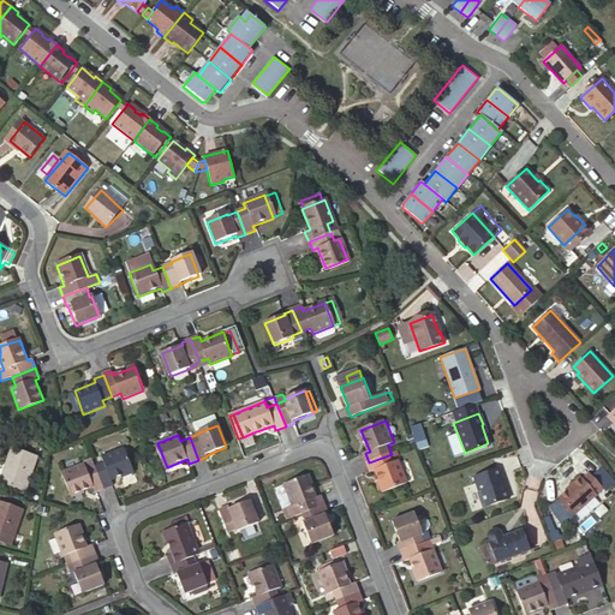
[(24,490),(36,455),(12,448),(0,482),(24,490)]
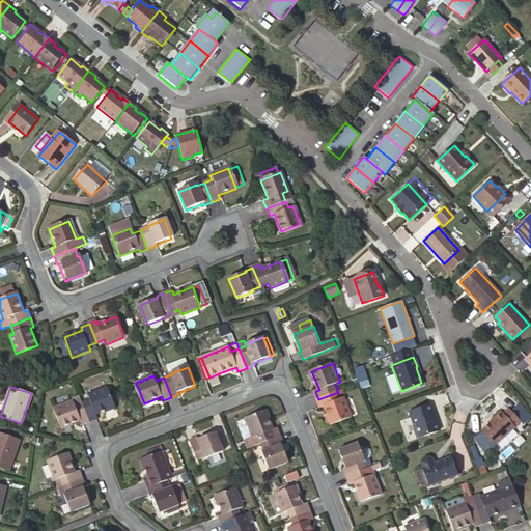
[(91,400),(84,403),(91,422),(99,419),(96,416),(115,409),(107,388),(89,395),(91,400)]
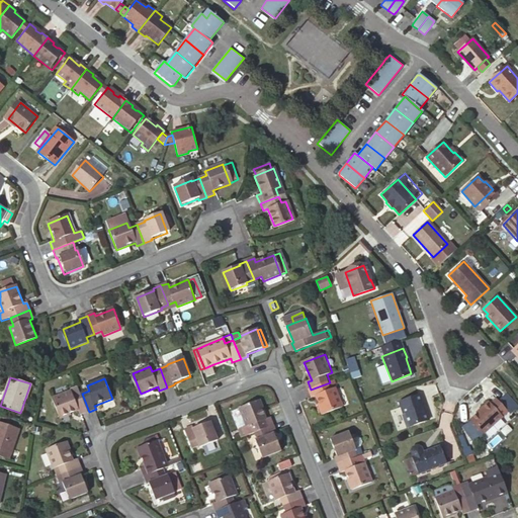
[(330,382),(311,390),(314,397),(318,396),(325,413),(344,406),(337,387),(333,390),(330,382)]
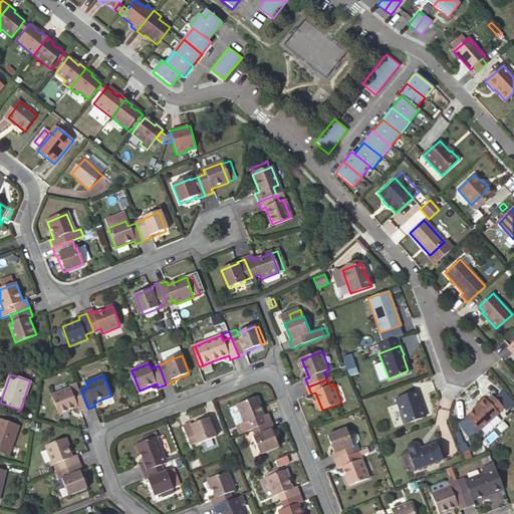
[(88,409),(81,391),(73,394),(71,389),(53,396),(60,415),(79,408),(80,412),(88,409)]
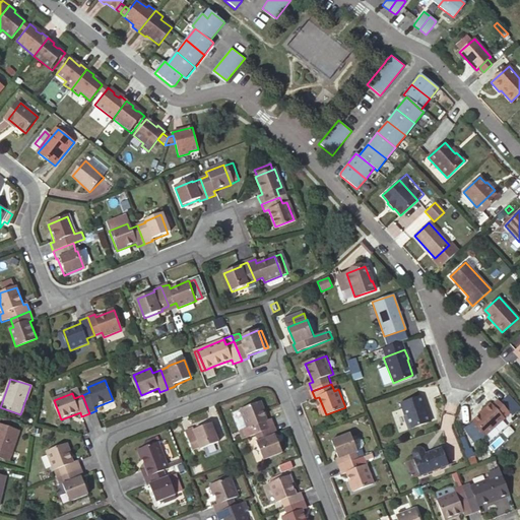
[(513,415),(519,408),(519,407),(508,393),(500,400),(513,415)]
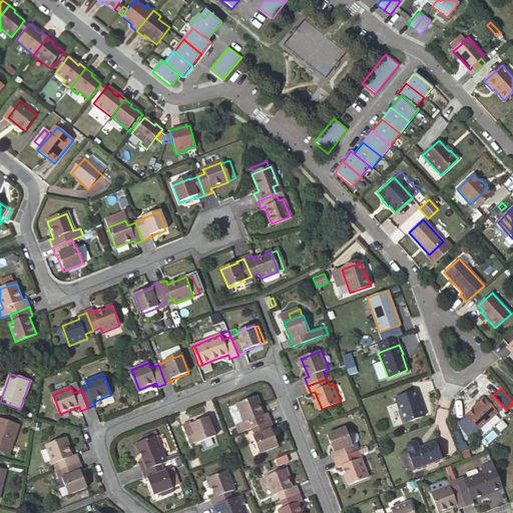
[(415,391),(395,398),(399,411),(398,411),(403,424),(424,416),(415,391)]
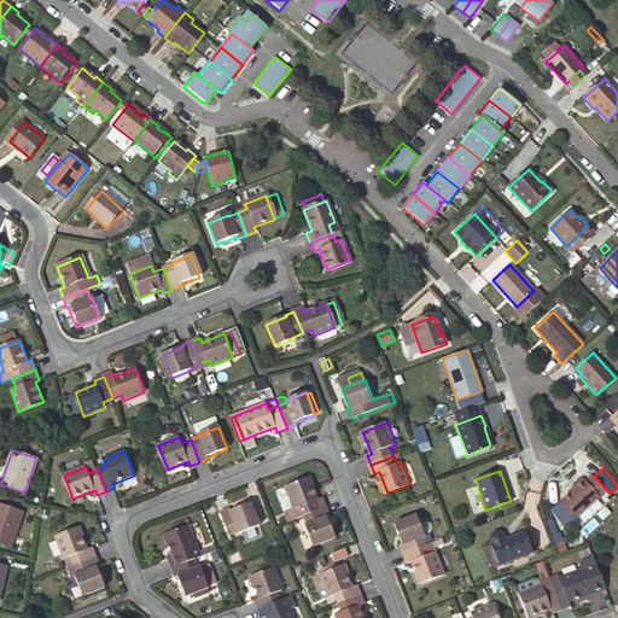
[(576,517),(605,491),(590,476),(583,482),(582,481),(575,488),(576,489),(561,501),(576,517)]
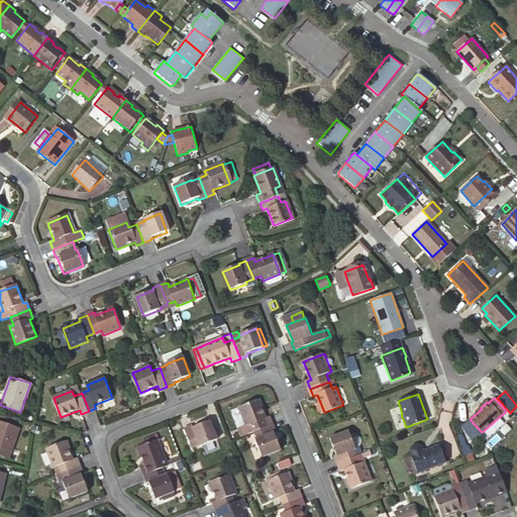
[(241,436),(255,430),(275,423),(272,416),(268,417),(262,400),(240,407),(247,425),(238,429),(241,436)]
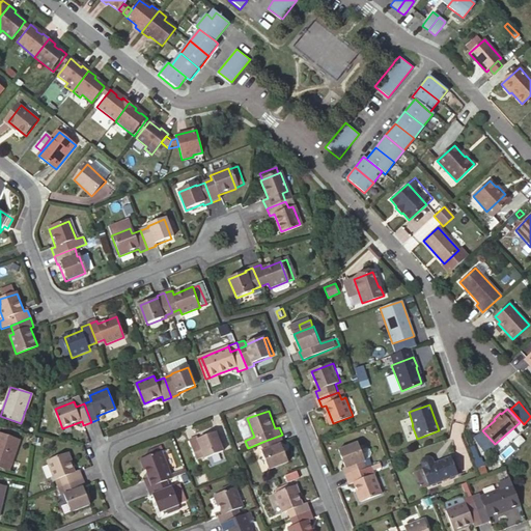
[(244,440),(251,438),(247,426),(240,428),(244,440)]
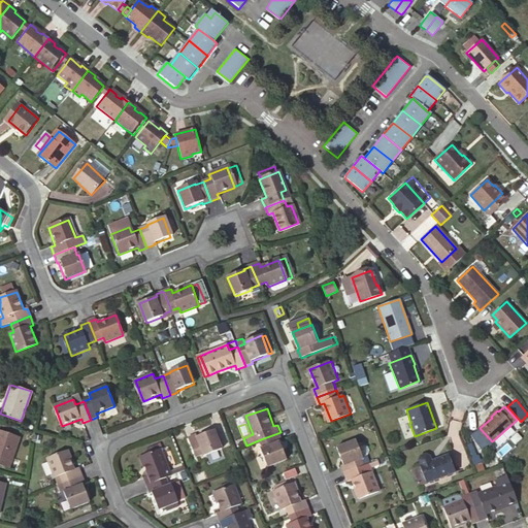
[(0,463),(11,467),(21,436),(0,429),(0,463)]
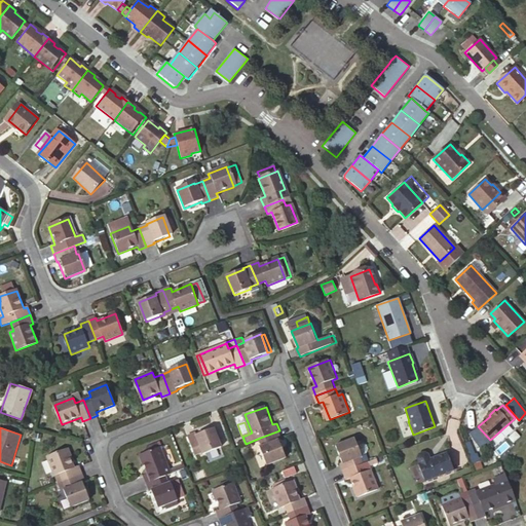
[(220,447),(213,428),(195,435),(194,434),(187,437),(194,455),(201,452),(202,454),(220,447)]
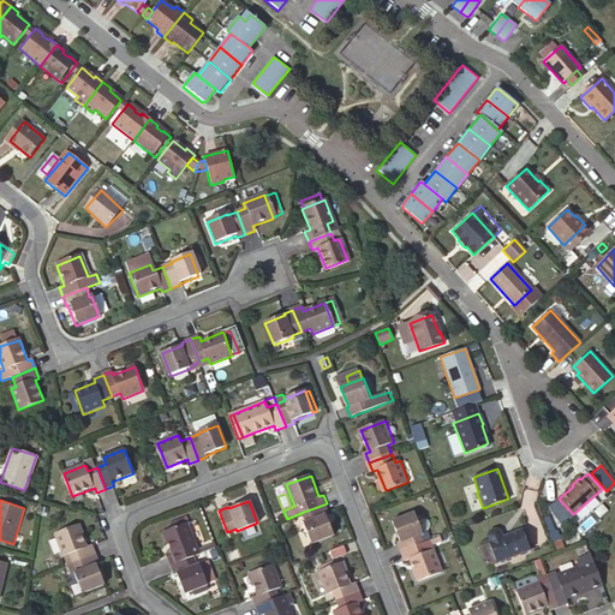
[(327,503),(304,512),(308,521),(305,523),(314,543),(336,533),(328,513),(330,512),(327,503)]
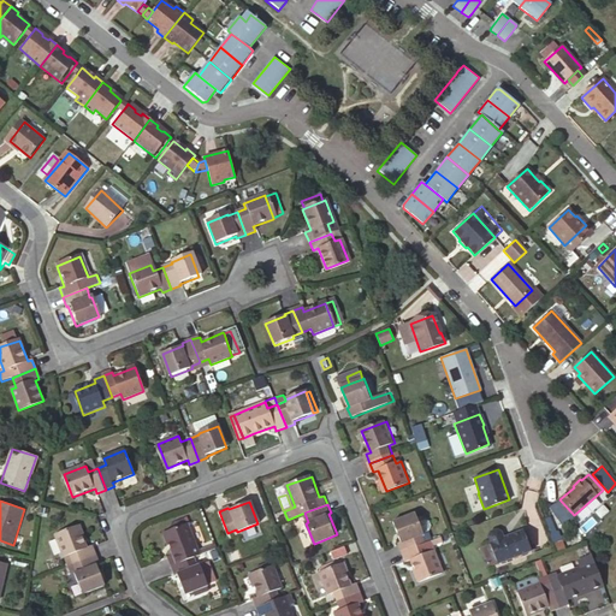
[(401,542),(406,550),(428,542),(425,532),(426,531),(422,520),(419,511),(396,521),(403,540),(401,542)]
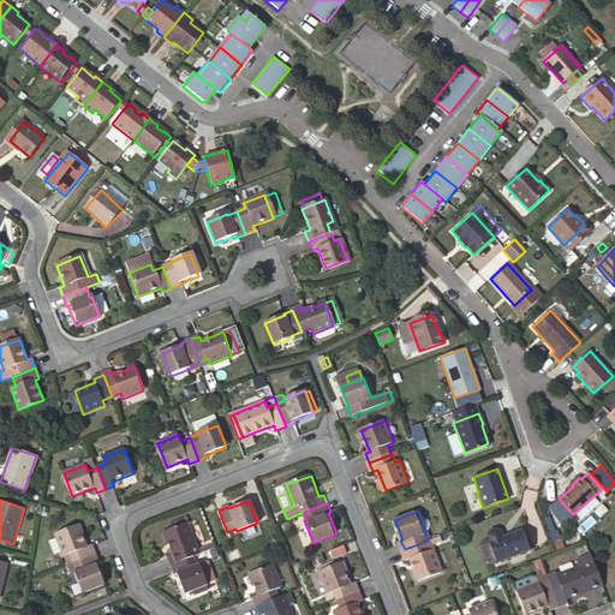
[(425,530),(429,529),(433,525),(429,519),(424,518),(422,519),(425,530)]
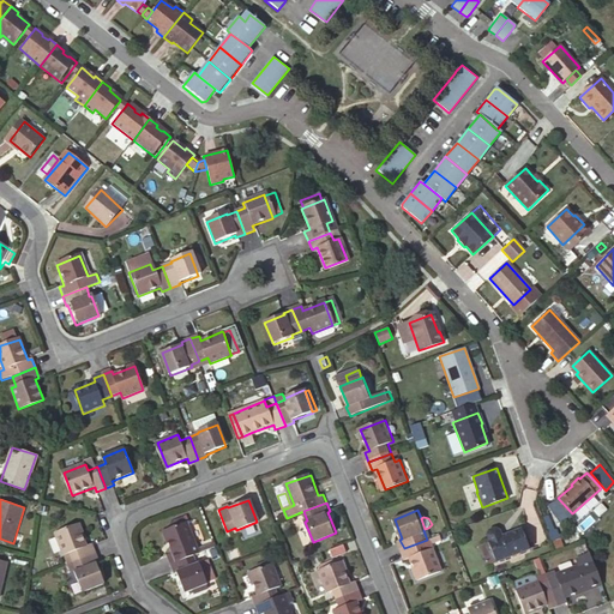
[(169,564),(191,555),(188,547),(194,543),(186,523),(162,533),(170,553),(166,555),(169,564)]
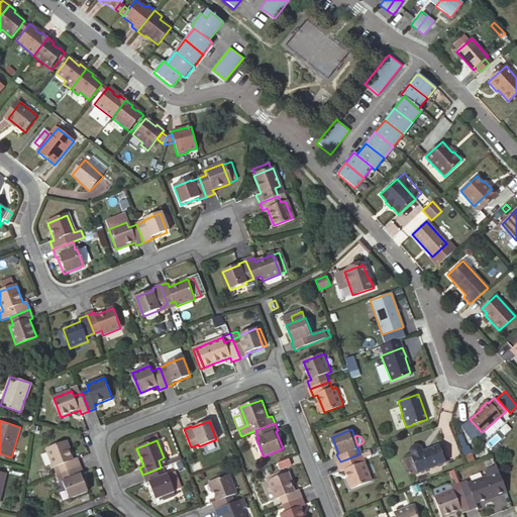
[(57,466),(60,474),(78,467),(75,458),(72,459),(65,442),(45,450),(53,468),(57,466)]
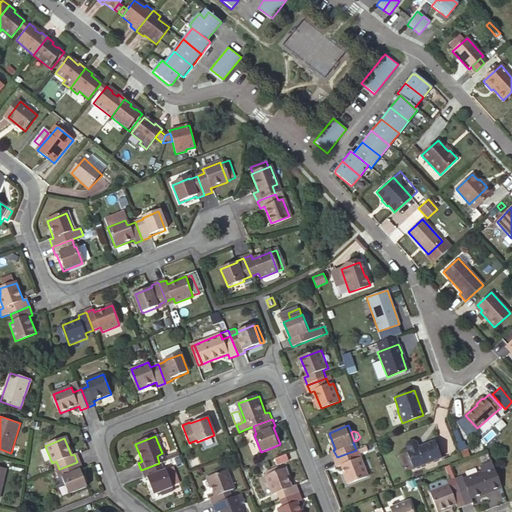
[(413,469),(441,458),(434,441),(418,447),(416,443),(412,441),(407,443),(405,447),(407,452),(406,452),(413,469)]
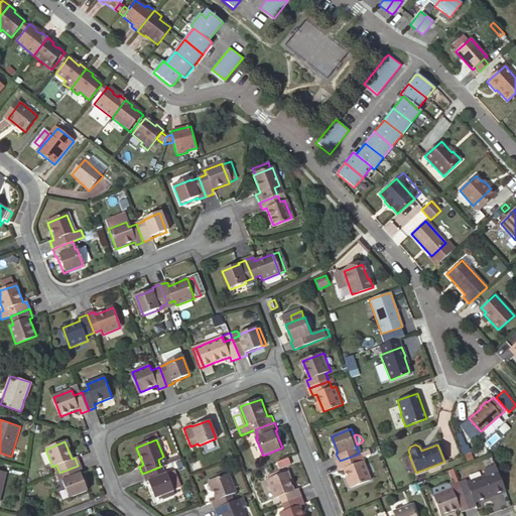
[(359,454),(340,461),(343,469),(347,467),(354,485),(373,477),(366,460),(362,461),(359,454)]
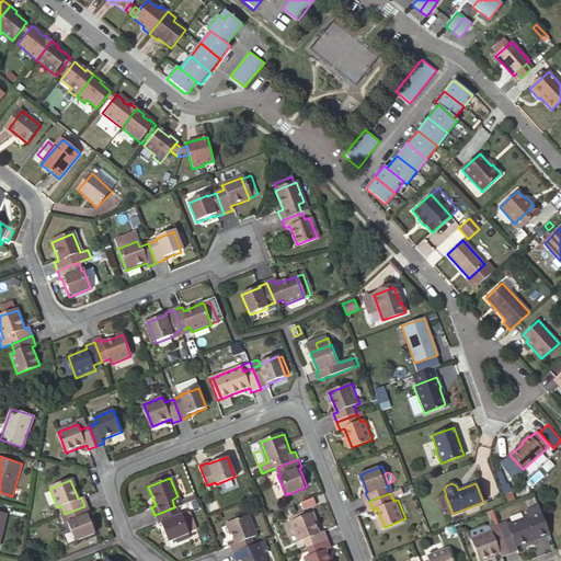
[(174,507),(181,505),(178,496),(172,500),(174,507)]
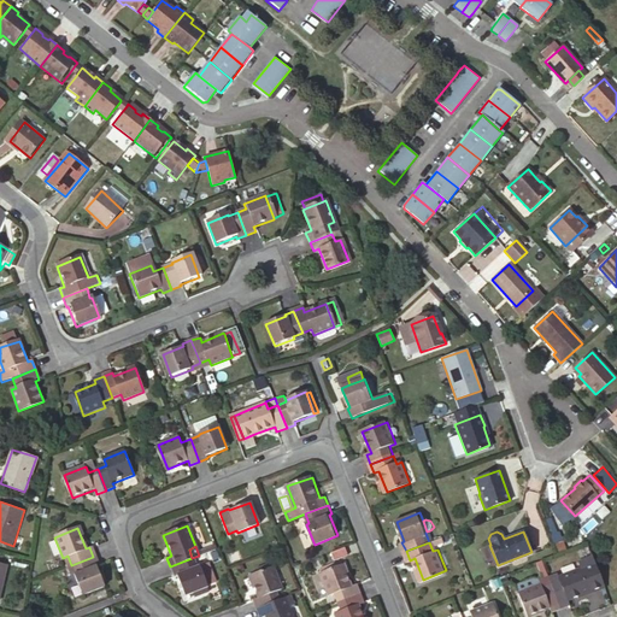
[(553,575),(558,585),(566,606),(576,604),(574,599),(595,591),(610,586),(598,554),(583,559),(586,566),(564,575),(563,571),(553,575)]
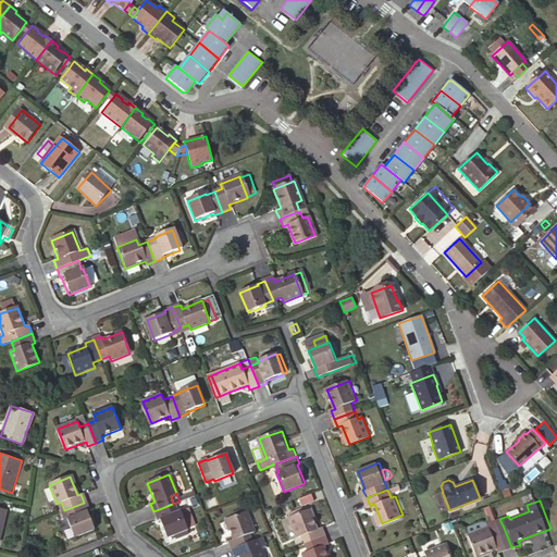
[(84,503),(64,510),(69,519),(66,519),(73,537),(94,530),(86,511),(88,510),(84,503)]
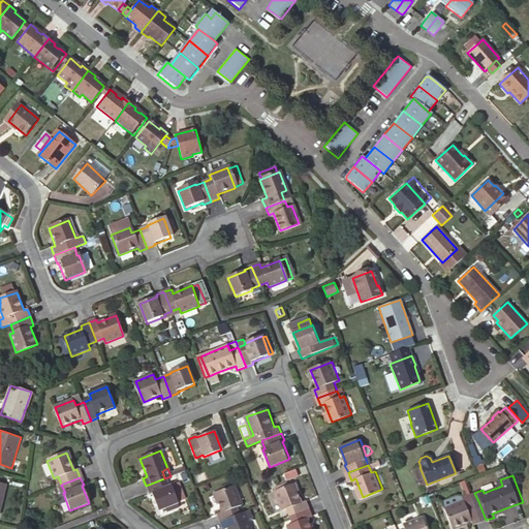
[(167,487),(164,478),(146,486),(149,494),(150,493),(157,510),(164,507),(176,503),(176,502),(169,487),(169,486),(167,487)]
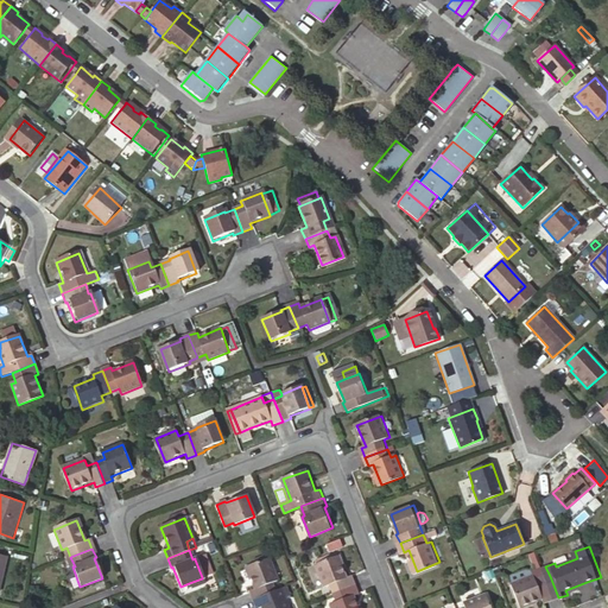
[(195,559),(202,577),(210,575),(203,556),(195,559)]
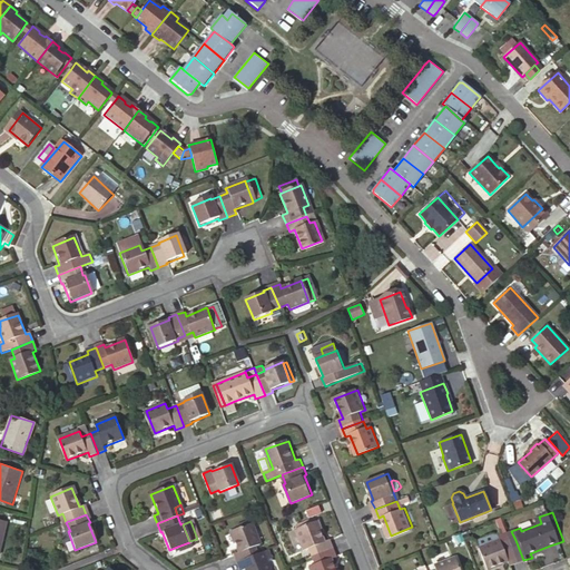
[(311,547),(314,554),(334,547),(332,539),(327,541),(320,521),(297,529),(305,549),(311,547)]
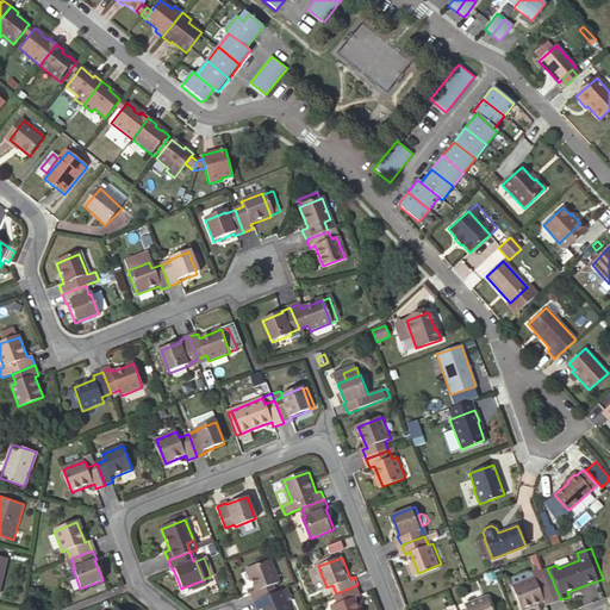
[(250,592),(254,602),(277,593),(273,584),(279,582),(271,561),(247,571),(255,590),(250,592)]
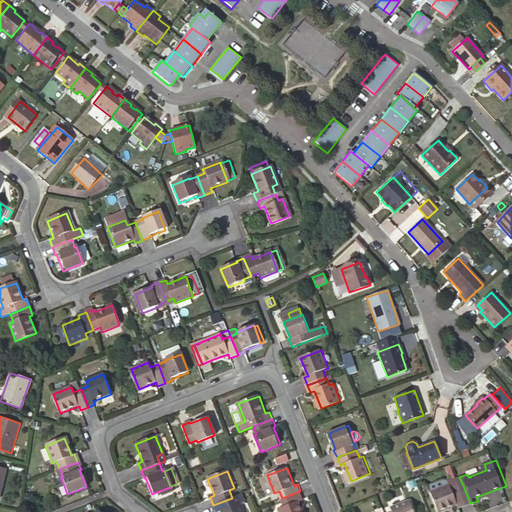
[(470,503),(463,485),(459,477),(452,480),(453,483),(436,490),(443,510),(461,503),(463,506),(470,503)]
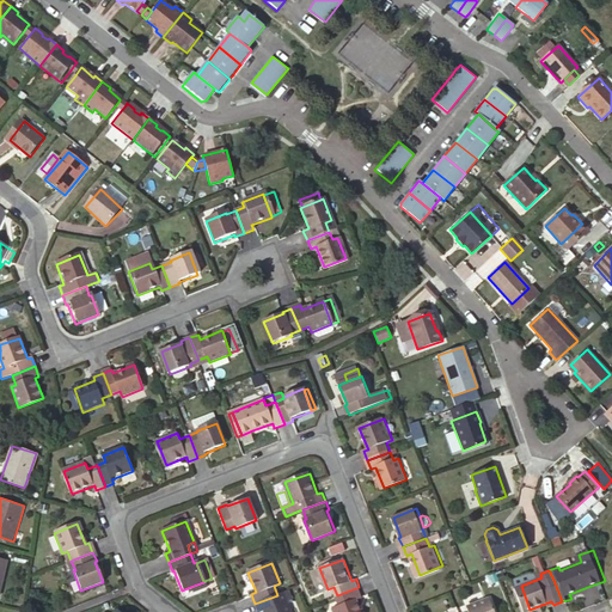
[(505,581),(500,571),(490,575),(494,583),(505,581)]
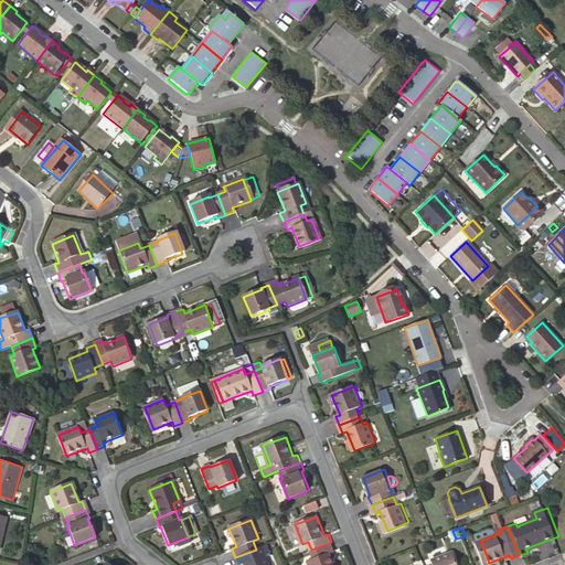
[(190,543),(188,537),(176,542),(178,547),(190,543)]
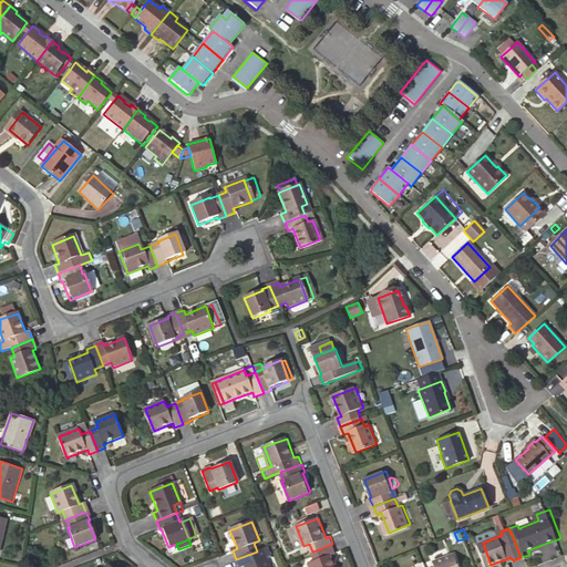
[(332,544),(312,552),(316,560),(309,563),(311,566),(337,566),(331,554),(336,553),(332,544)]
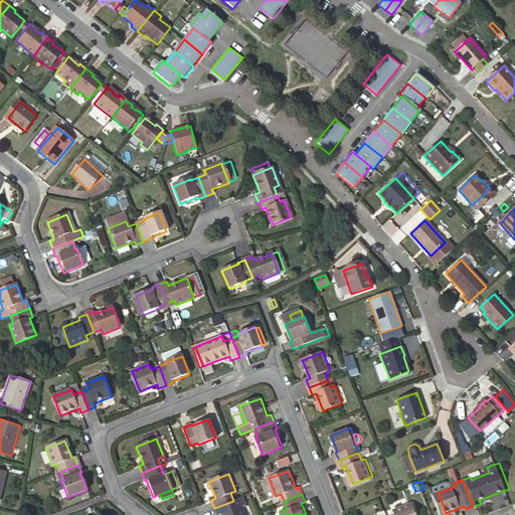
[(233,501),(214,508),(217,514),(221,514),(243,514),(240,506),(236,508),(233,501)]
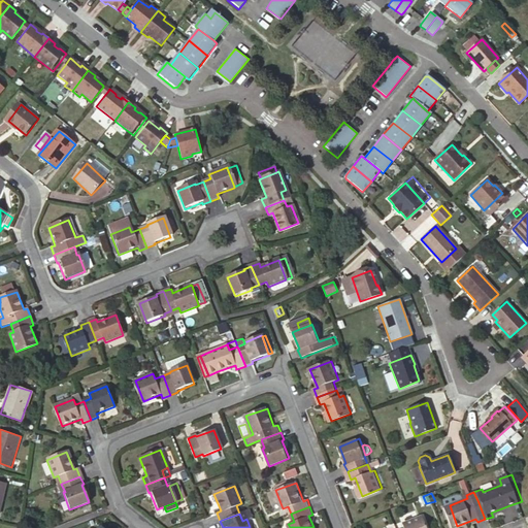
[(404,527),(430,527),(426,515),(407,522),(408,527),(404,527)]
